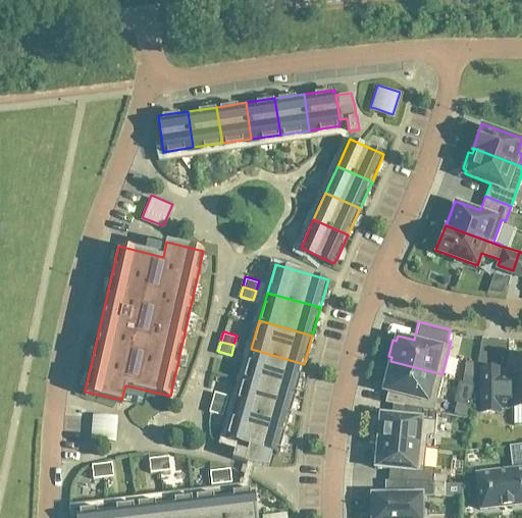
[(304,364),(251,349),(243,377),(296,392),(304,364)]
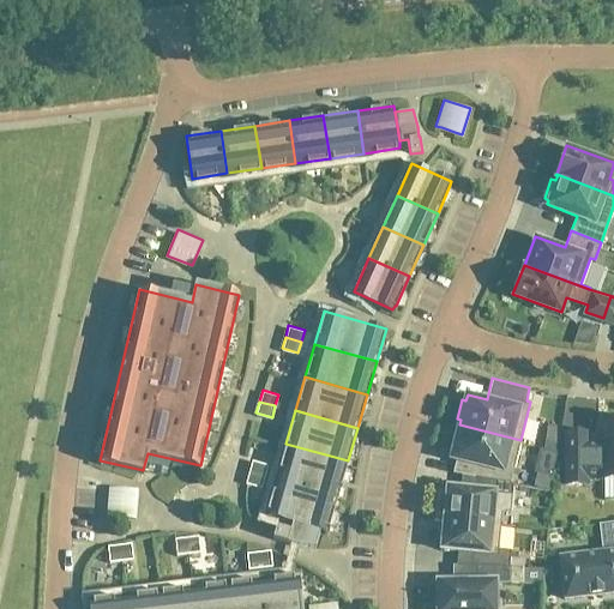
[(567,430),(566,430),(566,481),(588,481),(588,476),(613,476),(613,414),(608,414),(608,418),(597,418),(597,439),(567,439),(567,430)]
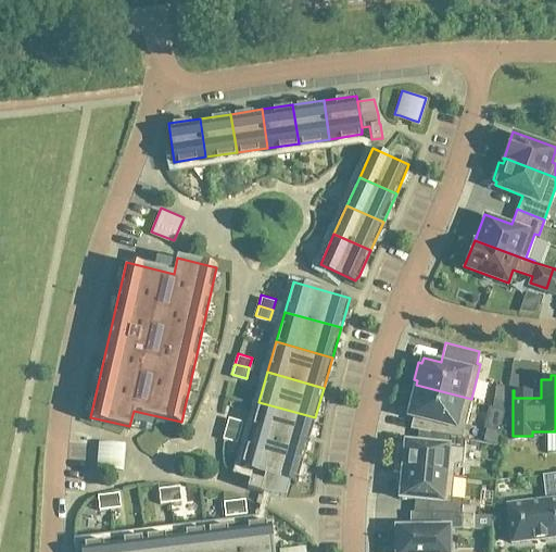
[(471,399),(416,385),(415,390),(412,389),(407,406),(411,408),(409,413),(432,418),(429,429),(430,430),(463,436),(463,433),(471,399)]
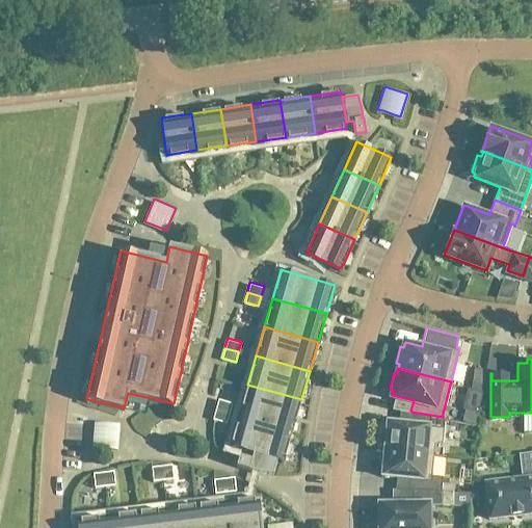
[(247,385),(239,413),(293,428),(301,399),(247,385)]
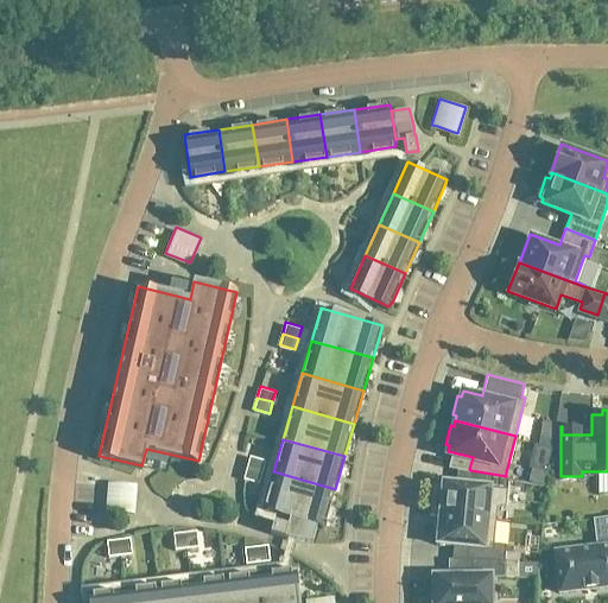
[(534,440),(529,464),(546,468),(552,444),(534,440)]
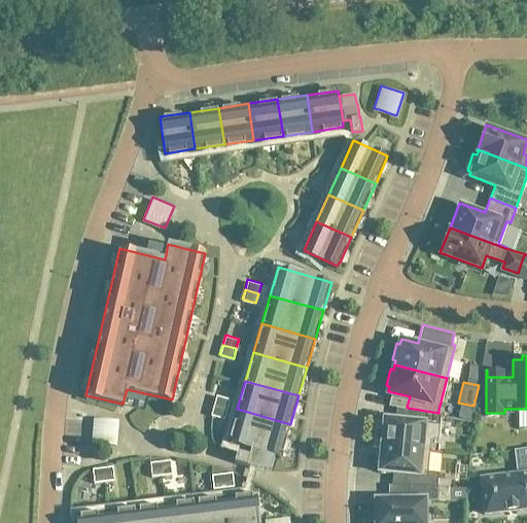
[(214,404),(226,408),(230,397),(216,394),(214,404)]
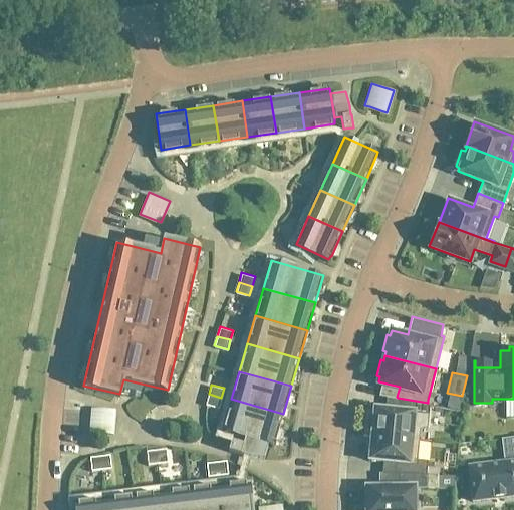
[(221,398),(209,394),(206,404),(219,407),(221,398)]
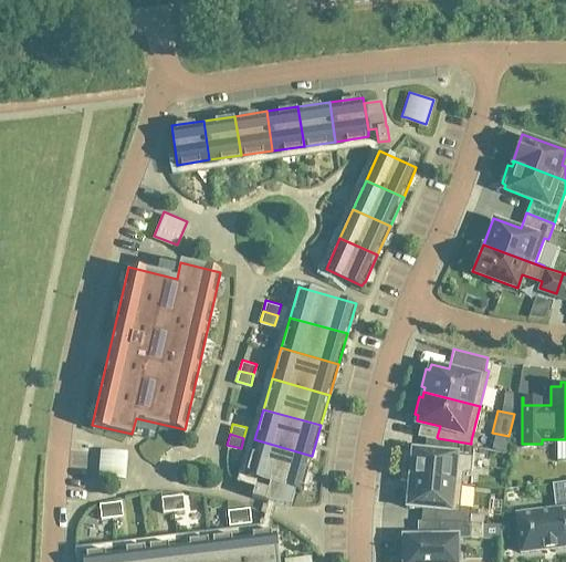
[(471,444),(438,438),(437,449),(411,447),(411,453),(407,453),(406,471),(409,471),(409,476),(461,481),(462,471),(465,469),(471,470),(473,444),(471,444)]
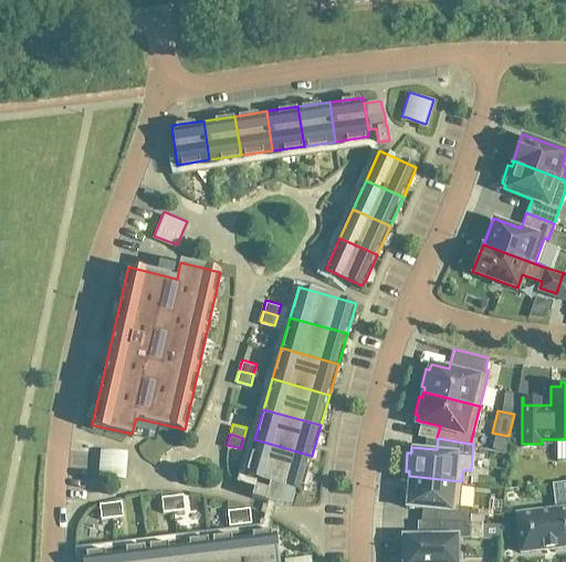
[(312,456),(254,439),(245,474),(250,475),(270,480),(295,487),(302,489),(306,472),(312,456)]
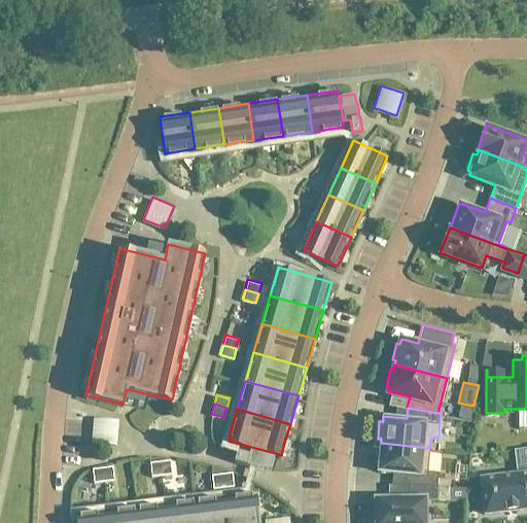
[(117,419),(94,417),(92,441),(115,443),(117,419)]
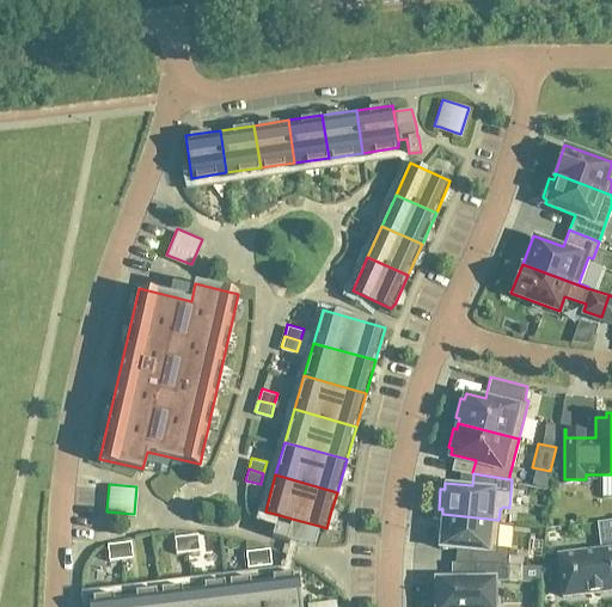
[(499,520),(442,514),(439,545),(471,549),(469,562),(475,562),(508,563),(509,546),(496,545),(499,520)]
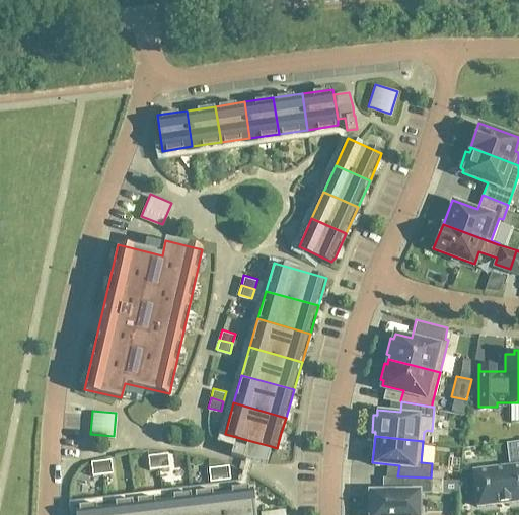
[(518,445),(518,463),(473,469),(477,504),(518,499),(518,438),(506,440),(506,441),(518,440),(518,445)]
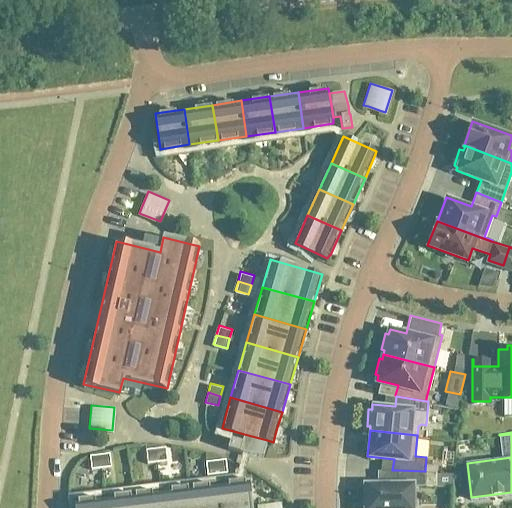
[(230,438),(228,447),(229,448),(240,451),(251,454),(263,455),(267,440),(244,434),(242,442),(230,438)]
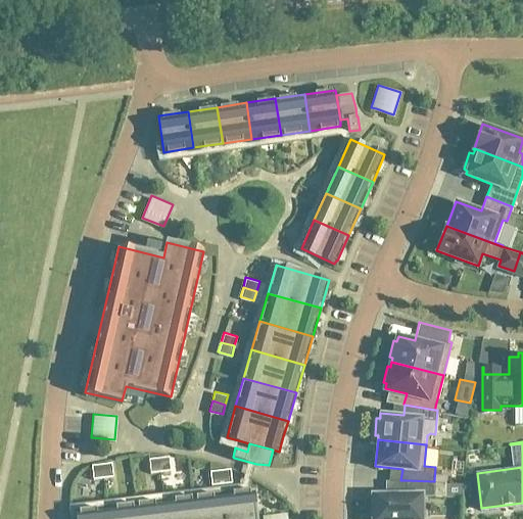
[(170,455),(159,457),(160,470),(171,469),(170,455)]
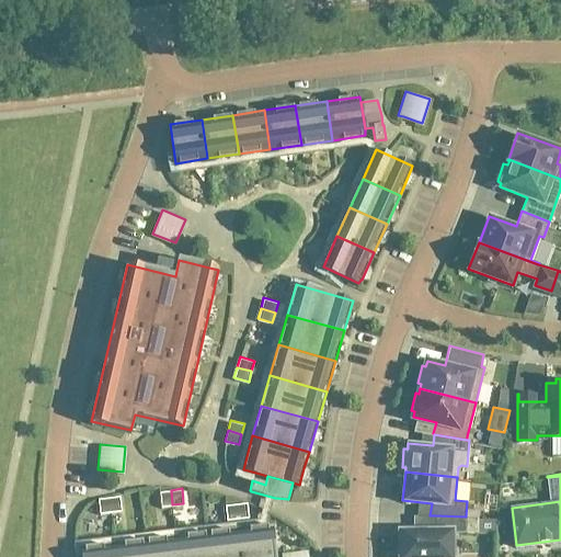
[(172,504),(171,490),(160,491),(161,506),(172,504)]
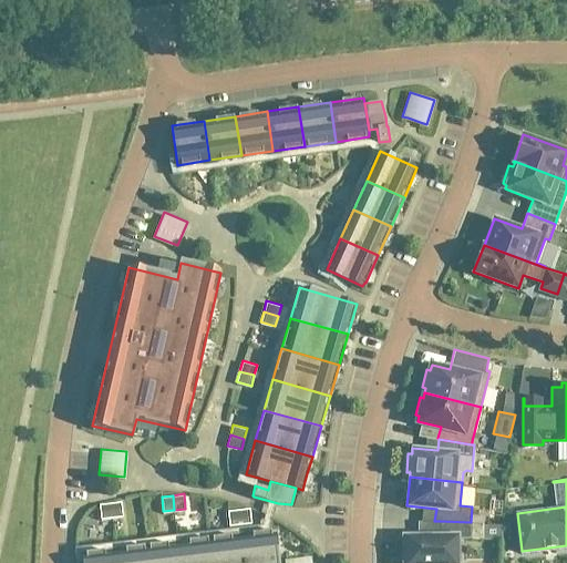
[(122,500),(111,502),(112,517),(123,515),(122,500)]
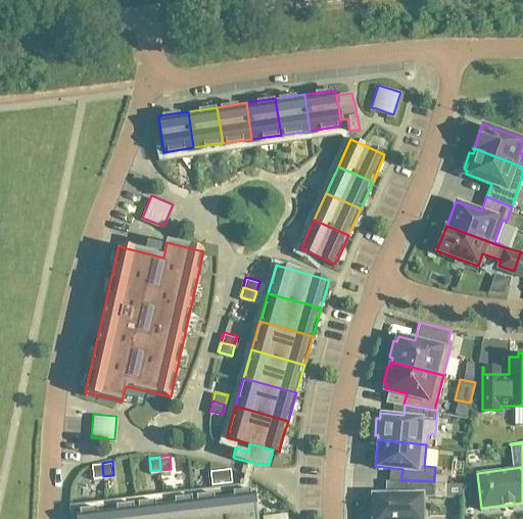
[(103,476),(102,463),(92,464),(93,477),(103,476)]
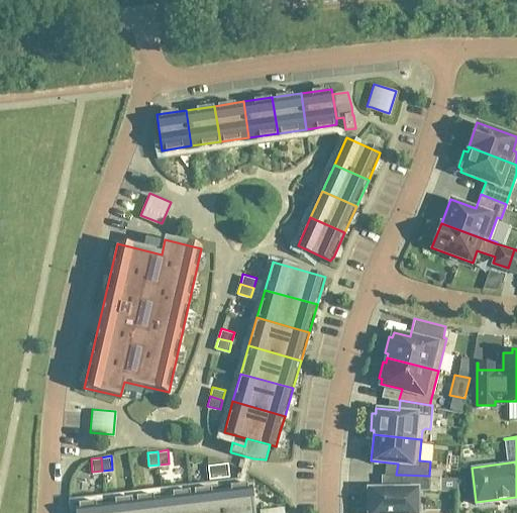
[(228,462),(218,463),(219,477),(229,476),(228,462)]
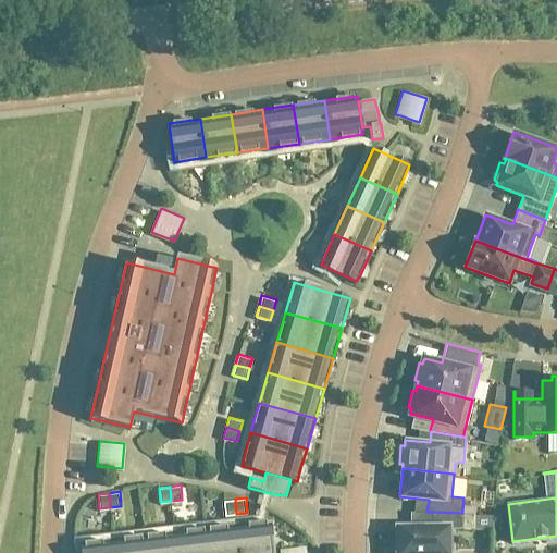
[(236,514),(235,499),(224,501),(225,515),(236,514)]
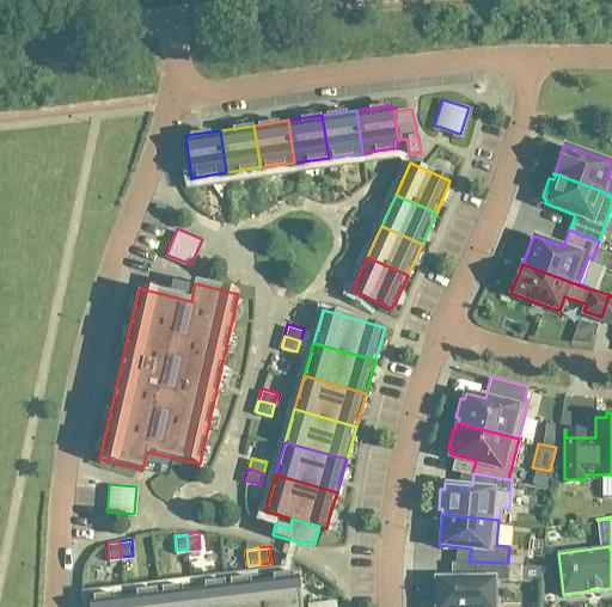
[(436,578),(436,606),(494,606),(494,578),(521,578),(521,564),(508,563),(475,562),(475,577),(451,577),(436,578)]
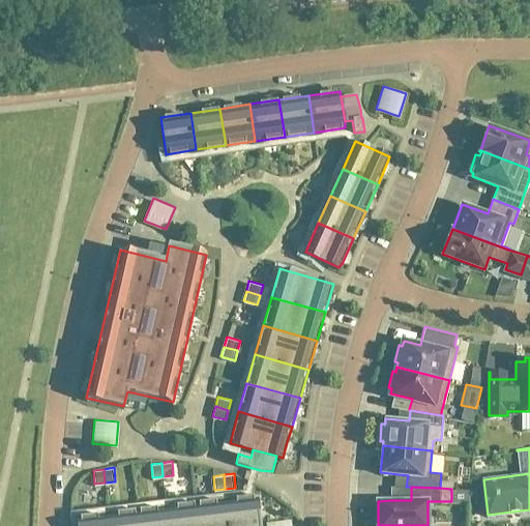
[(260,525),(257,495),(225,499),(228,525),(260,525)]
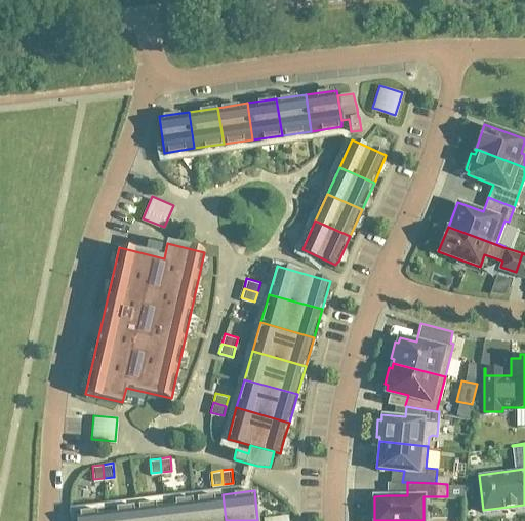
[(226,520),(223,494),(194,497),(196,520),(226,520)]
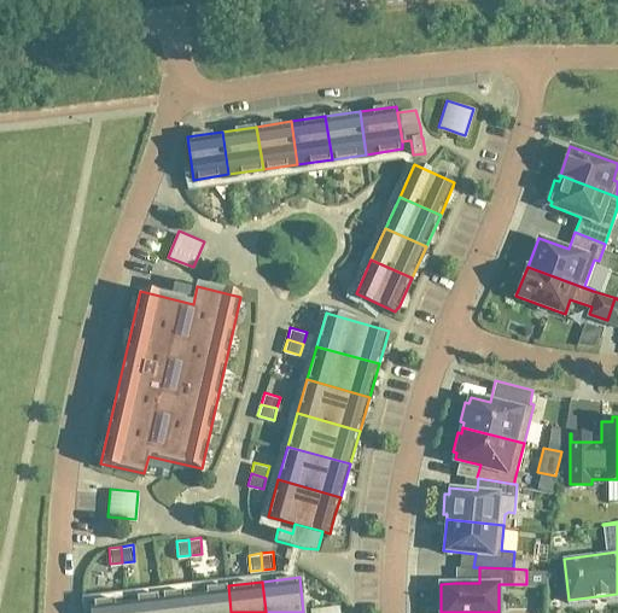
[(231,612),(228,585),(193,590),(196,612),(231,612)]
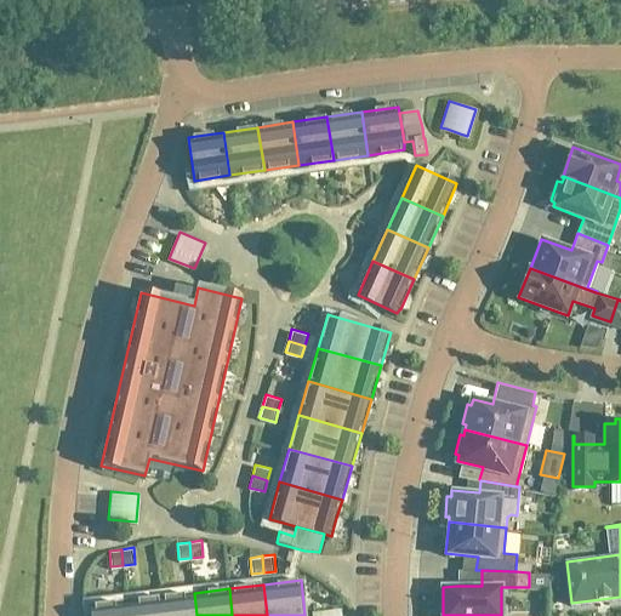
[(197,615),(194,593),(160,597),(161,615),(197,615)]
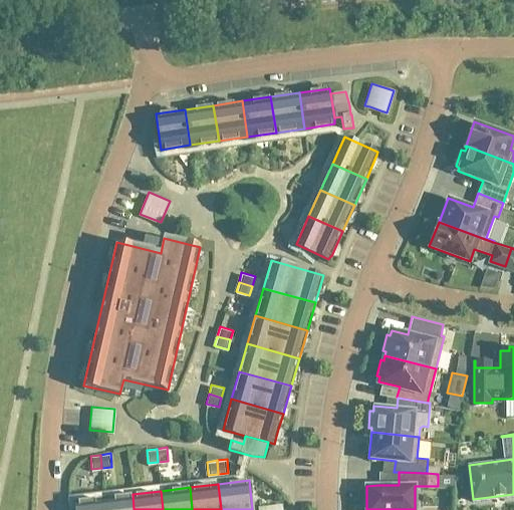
[(134,509),(133,494),(103,498),(104,509),(134,509)]
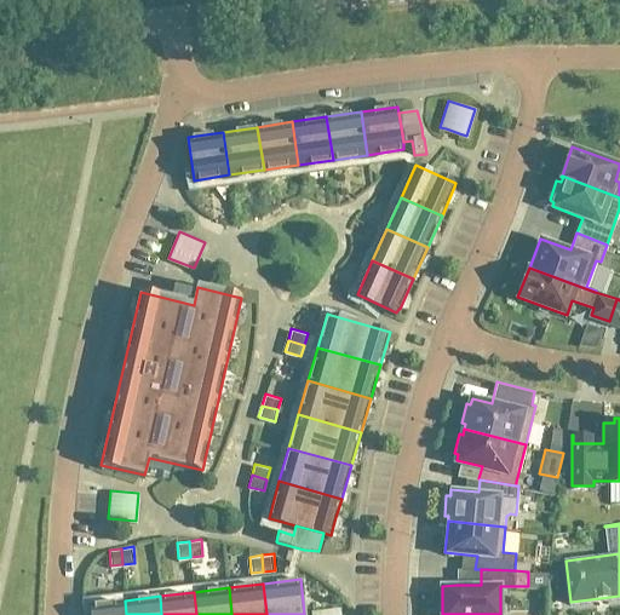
[(126,614),(125,601),(90,604),(91,614),(126,614)]
